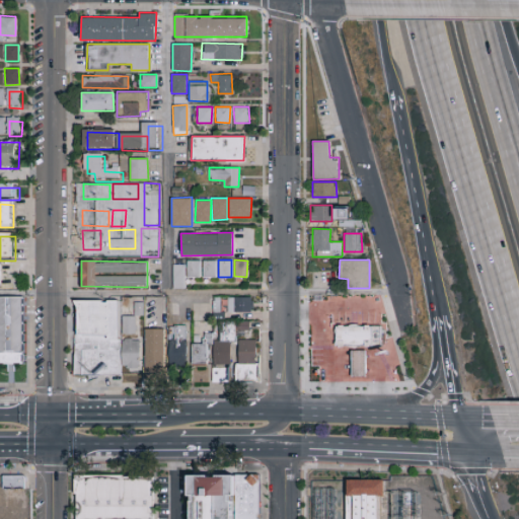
[(200,261),(187,261),(186,277),(200,277),(200,261)]
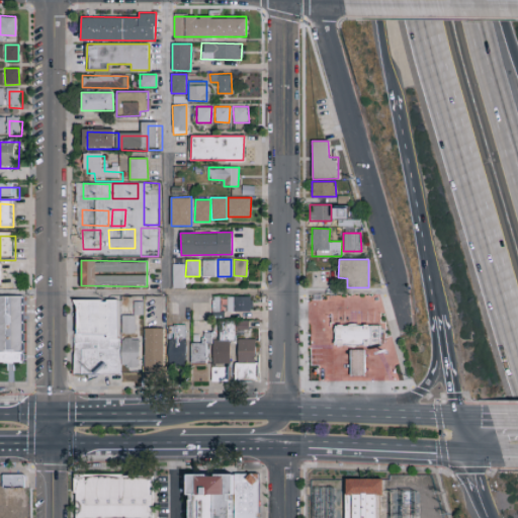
[(216,276),(214,260),(201,260),(201,276),(216,276)]
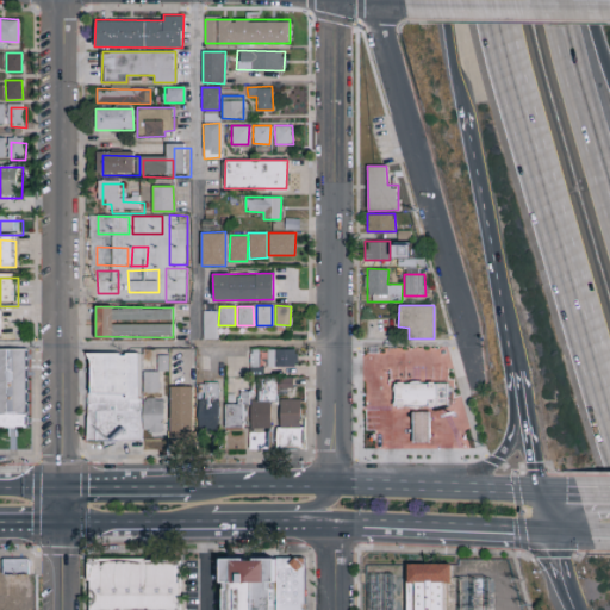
[(217,311),(203,311),(203,338),(217,340),(217,311)]
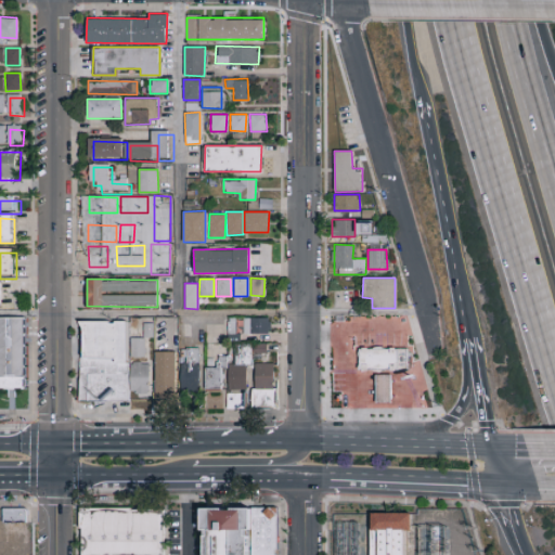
[(244,334),(270,333),(270,317),(243,318),(244,334)]
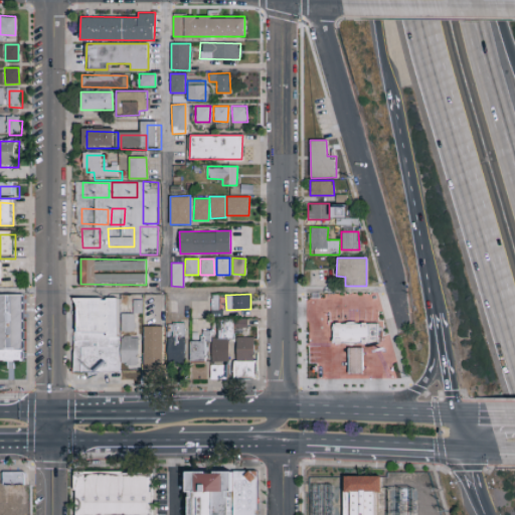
[(78,300),(118,300),(122,374),(77,374),(75,335),(81,334),(81,306),(78,300)]
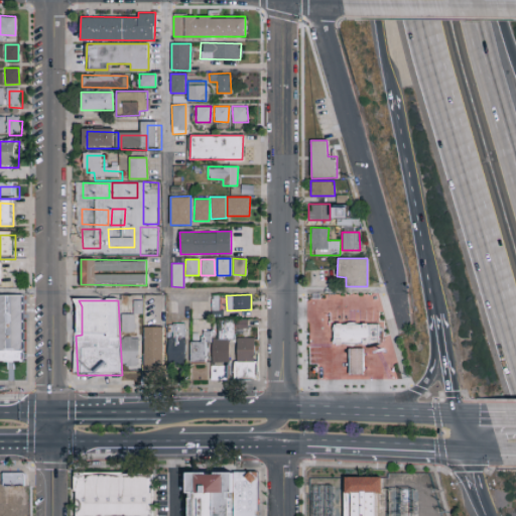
[(0,362),(0,301),(27,301),(28,363),(0,362)]
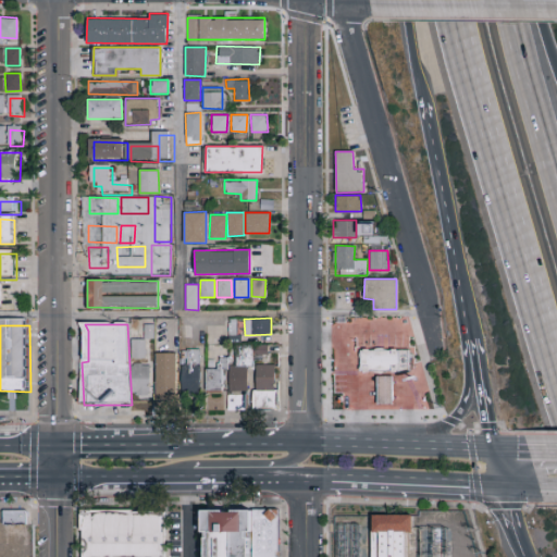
[(131,358),(145,359),(145,338),(131,338),(131,358)]
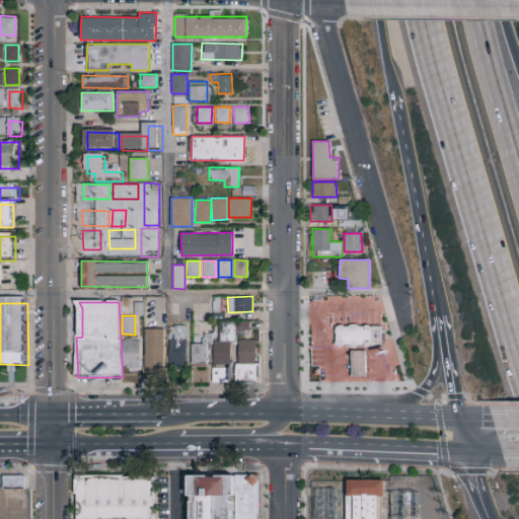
[(240,331),(240,369),(225,369),(218,369),(218,348),(218,343),(222,342),(222,331),(223,322),(225,322),(240,321),(240,331)]
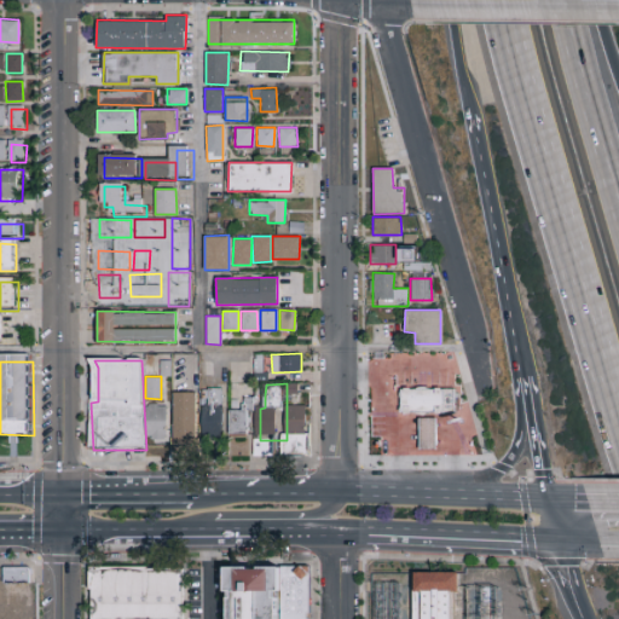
[(296,383),(282,383),(282,395),(296,395),(296,383)]
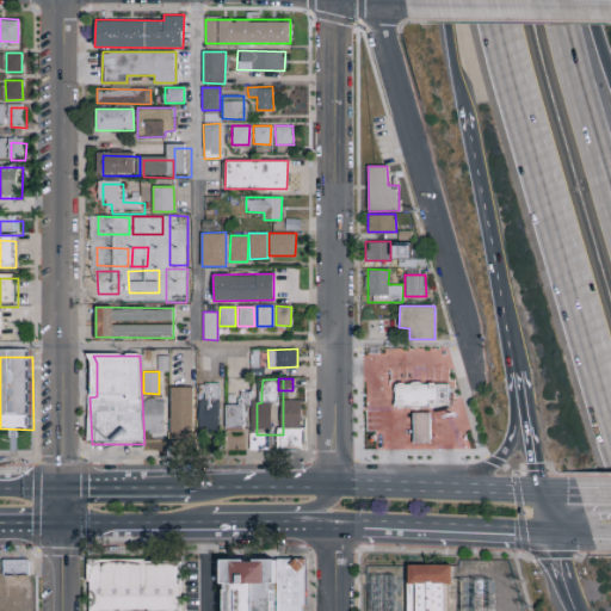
[(224,390),(227,433),(222,433),(221,437),(211,437),(211,431),(202,432),(202,402),(209,401),(209,390),(209,386),(224,384),(224,390)]
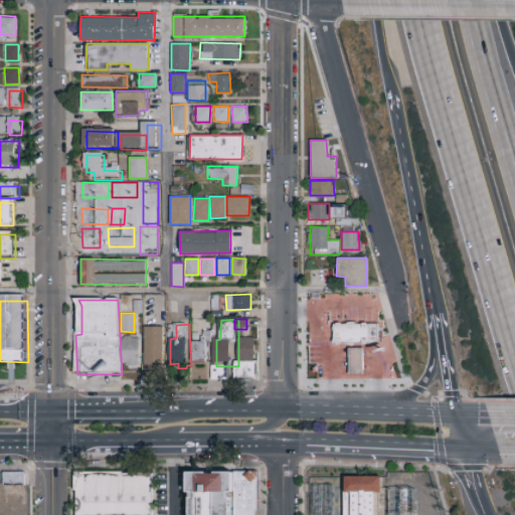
[(377,333),(375,347),(345,347),(335,347),(335,328),(335,325),(345,325),(375,325),(376,328),(377,333)]
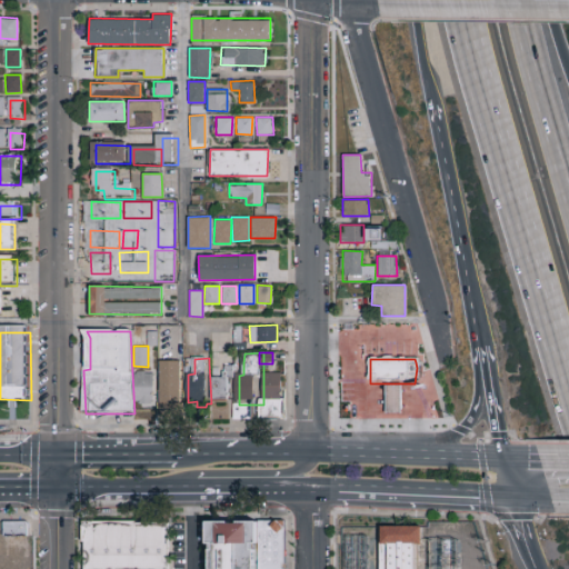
[(159,416),(180,415),(179,360),(159,360),(159,416)]
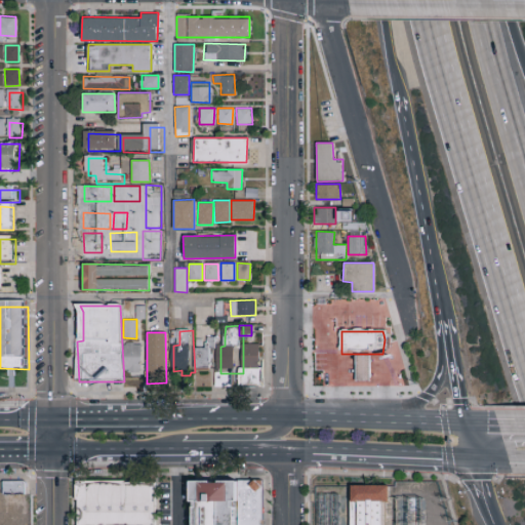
[(220,347),(220,352),(213,351),(213,372),(198,372),(198,350),(208,350),(209,338),(219,337),(220,347)]
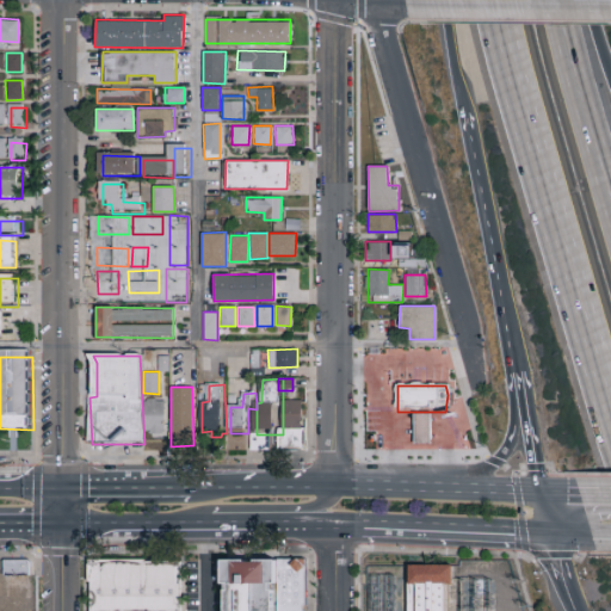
[(142,432),(164,432),(164,399),(143,399),(142,432)]
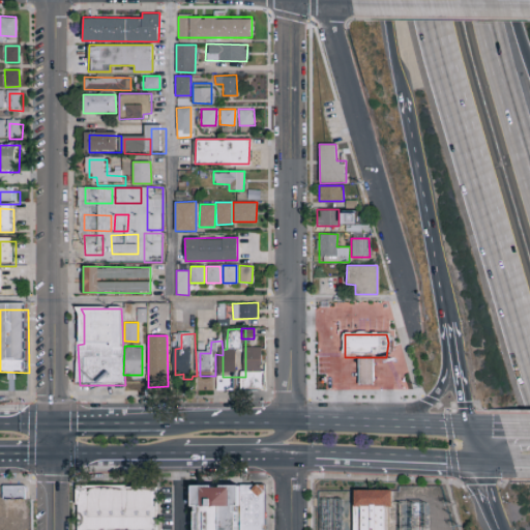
[(267,350),(267,373),(248,372),(247,349),(267,350)]
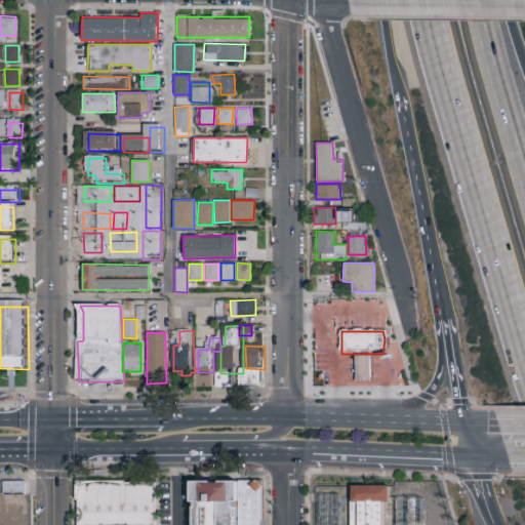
[(370,384),(358,384),(357,356),(369,355),(370,384)]
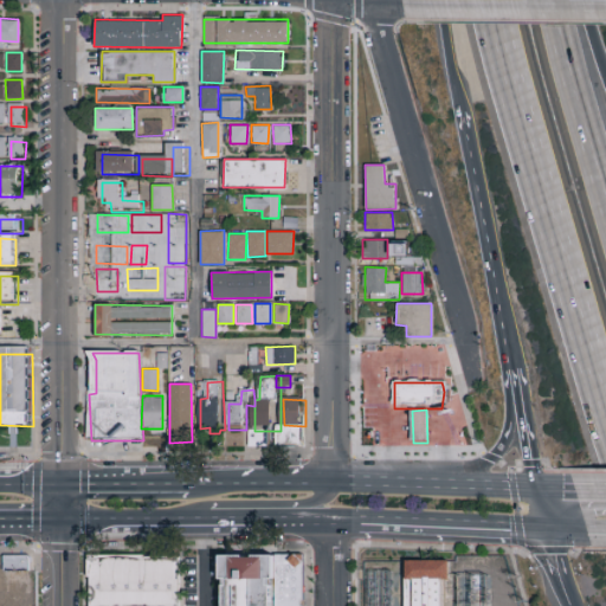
[(268,446),(269,429),(247,429),(247,445),(268,446)]
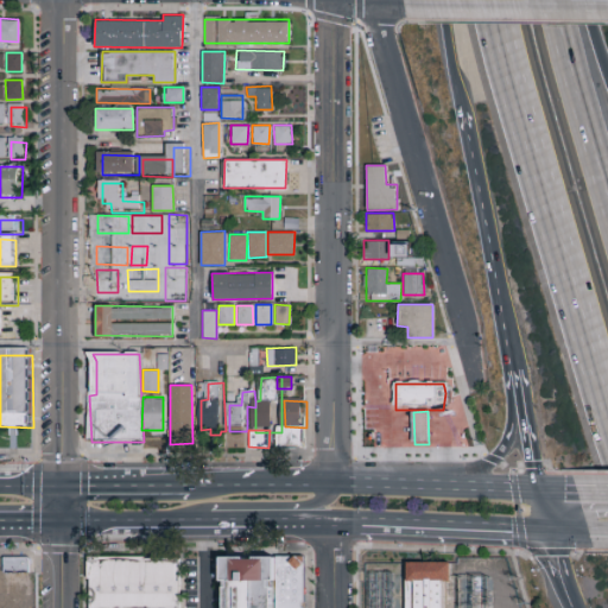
[(1,557),(26,557),(27,558),(29,559),(29,572),(26,572),(26,583),(24,583),(24,607),(14,607),(14,603),(7,603),(7,602),(4,602),(4,571),(1,571),(1,557)]
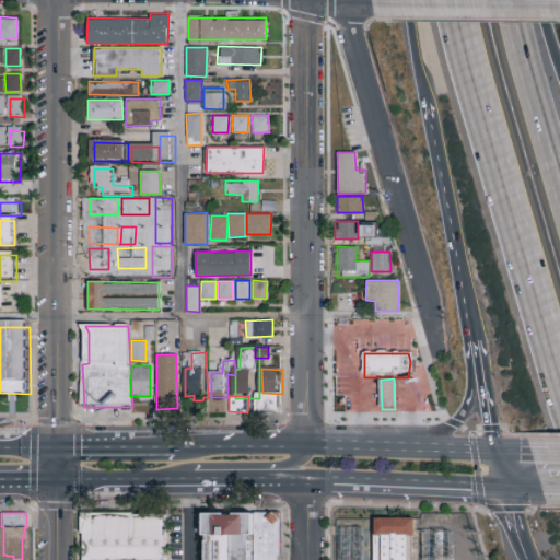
[(86,559),(86,535),(84,535),(84,514),(137,514),(137,516),(167,516),(167,559),(86,559)]
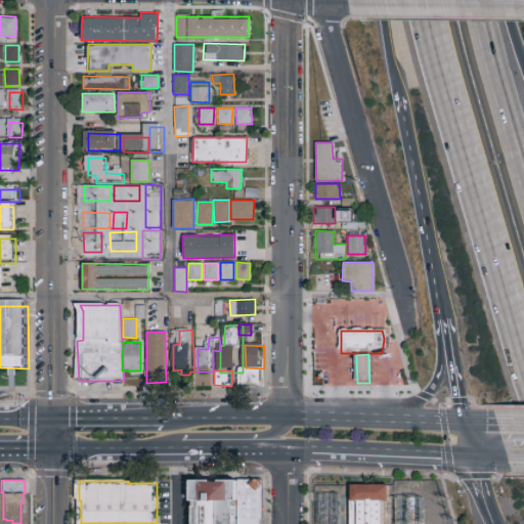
[(200,523),(200,501),(197,501),(197,482),(216,482),(217,483),(225,483),(225,481),(265,481),(265,520),(263,520),(263,523),(200,523)]
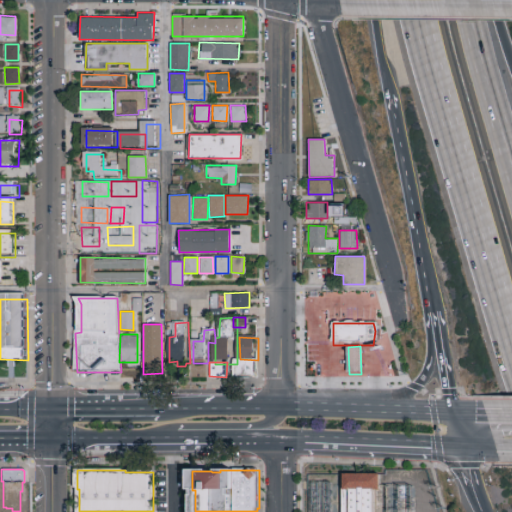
[(341,474),(341,511),(372,511),(372,489),(378,489),(378,473),(341,474)]
